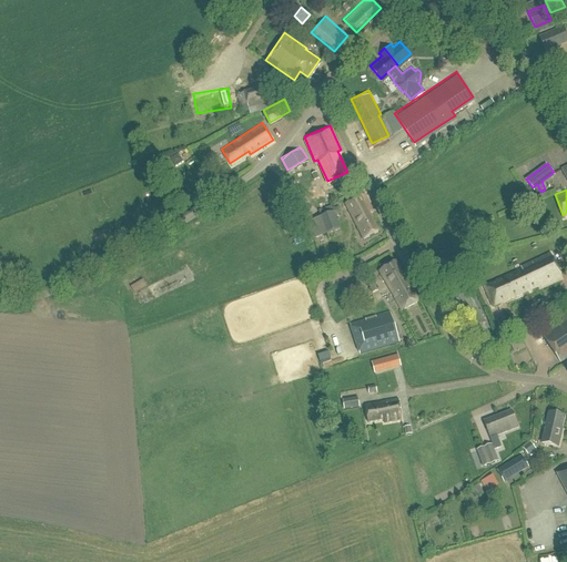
[(372,208),(363,191),(344,200),(363,235),(377,227),(368,211),(372,208)]
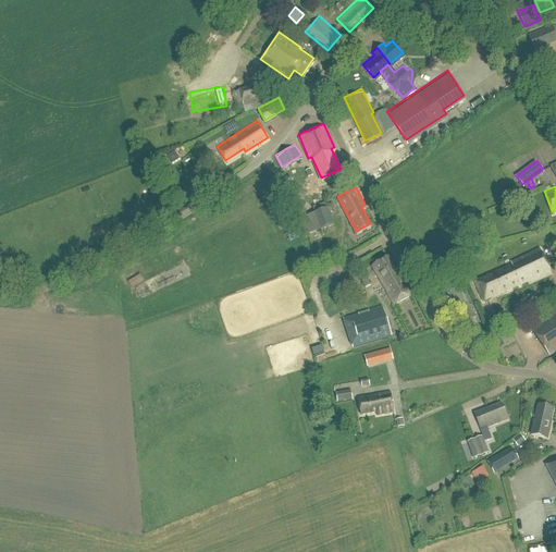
[(324,201),(323,198),(310,203),(312,209),(301,213),(304,220),(301,221),(304,227),(306,227),(307,230),(332,222),(326,208),(332,206),(331,199),(324,201)]
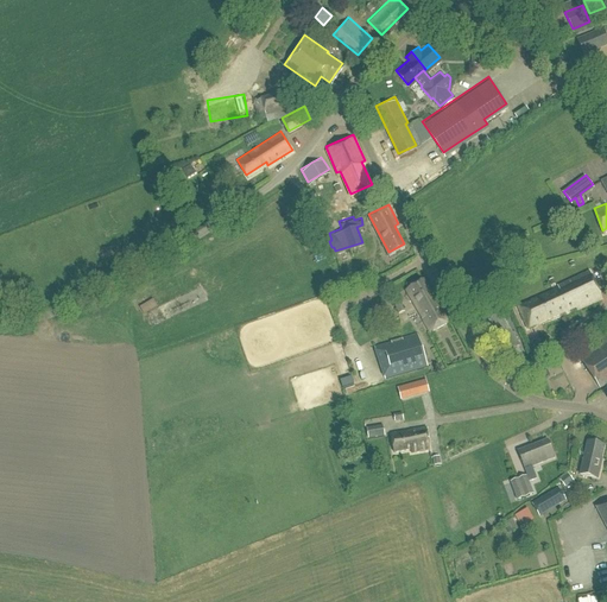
[(601,296),(588,267),(556,282),(558,285),(530,296),(531,298),(524,302),(524,299),(516,302),(525,324),(575,303),(576,306),(601,296)]
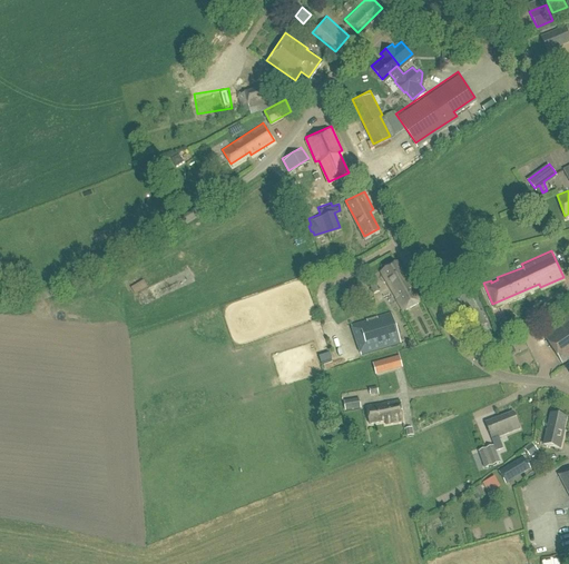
[(408,278),(396,258),(380,268),(391,289),(401,307),(422,296),(411,276),(408,278)]
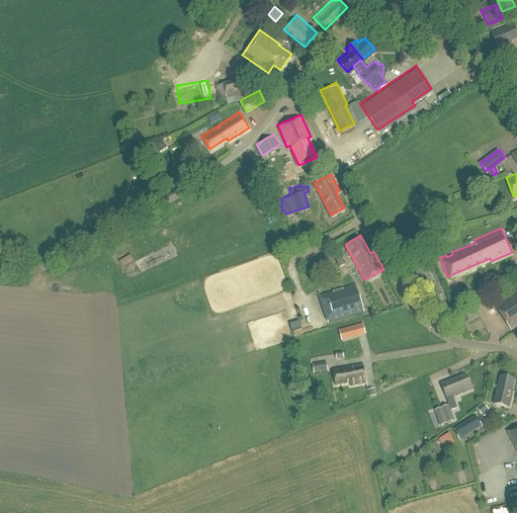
[(344,261),(338,247),(332,250),(338,263),(344,261)]
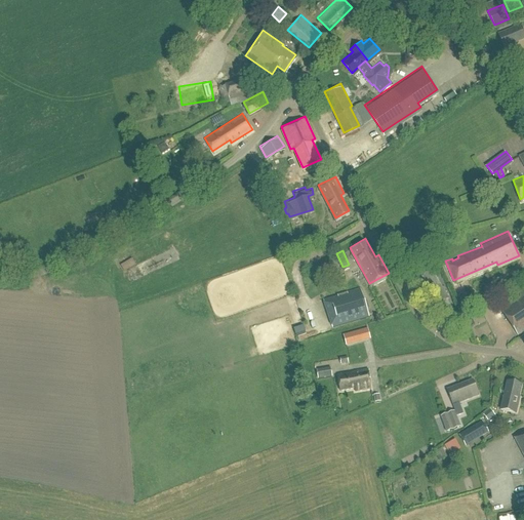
[(436,272),(431,264),(414,274),(433,304),(448,294),(435,272),(436,272)]
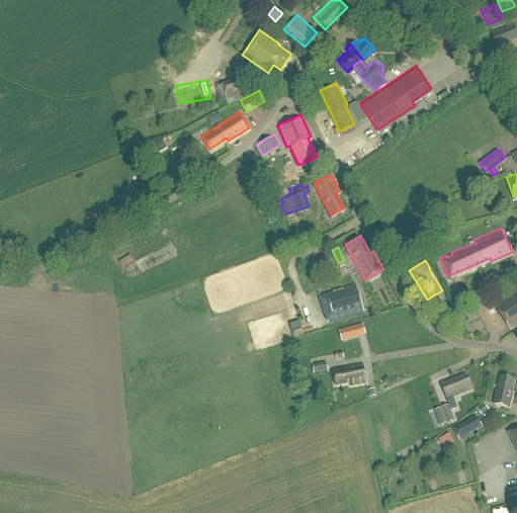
[(363,309),(355,281),(318,292),(327,320),(363,309)]
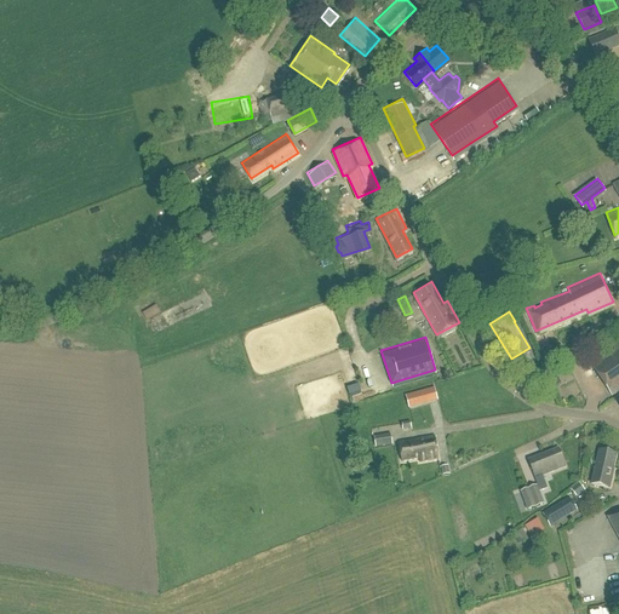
[(618,384),(618,344),(590,363),(609,391),(618,384)]
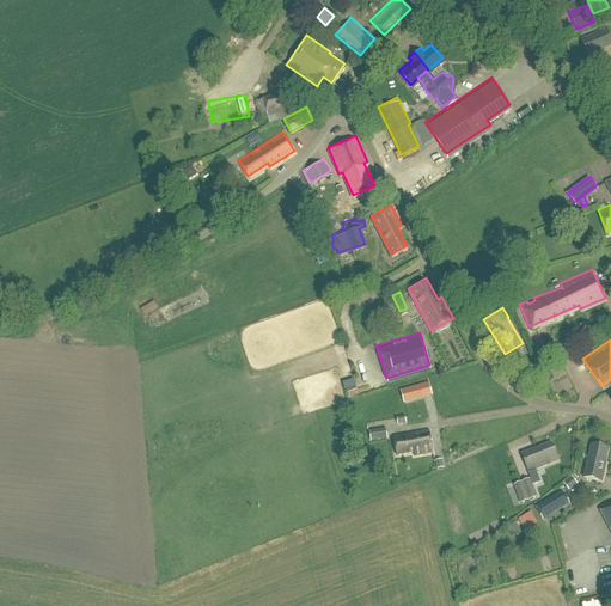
[(548,346),(531,353),(537,365),(554,356),(548,346)]
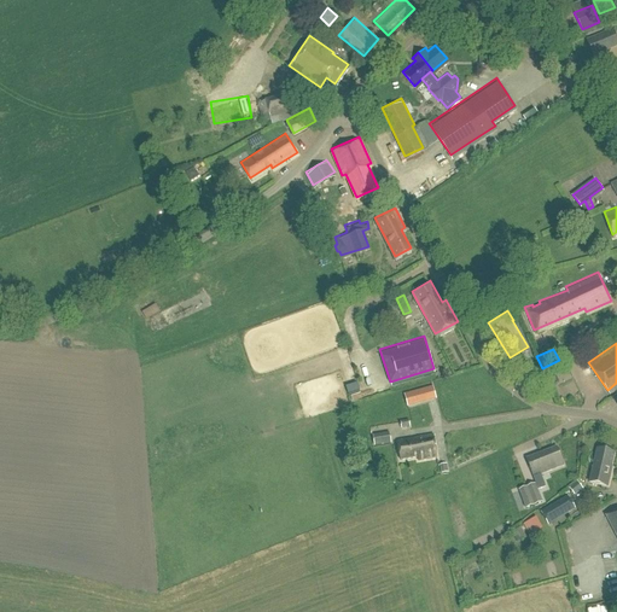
[(358,380),(348,383),(350,392),(360,390),(358,380)]
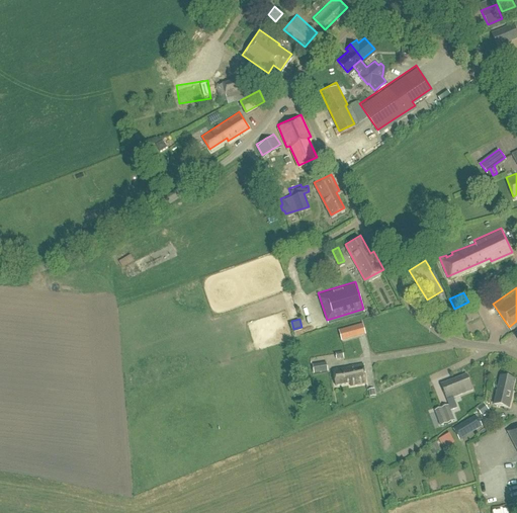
[(363,329),(361,319),(337,325),(340,336),(363,329)]
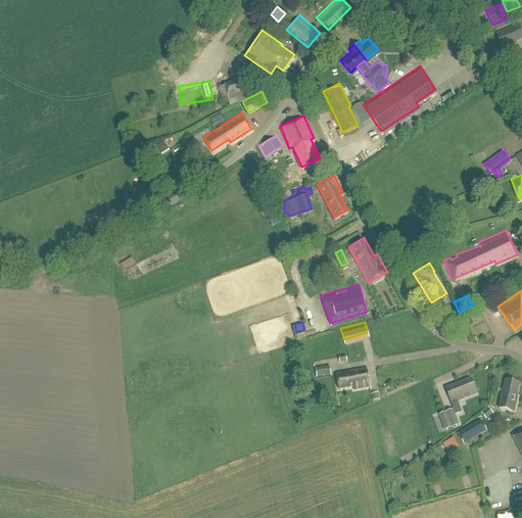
[(330,371),(329,363),(315,365),(316,373),(330,371)]
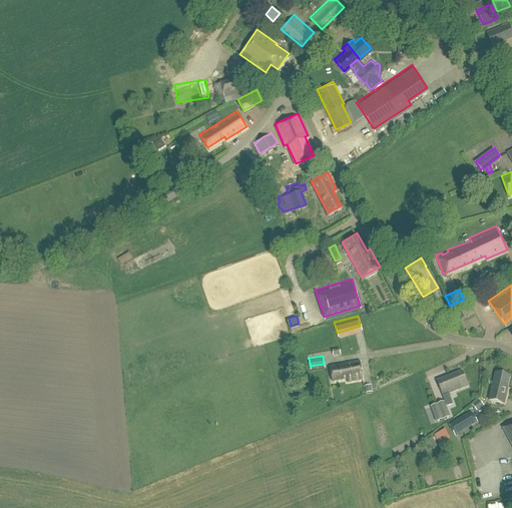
[(362,378),(359,357),(346,359),(347,361),(330,363),(332,380),(348,378),(348,380),(362,378)]
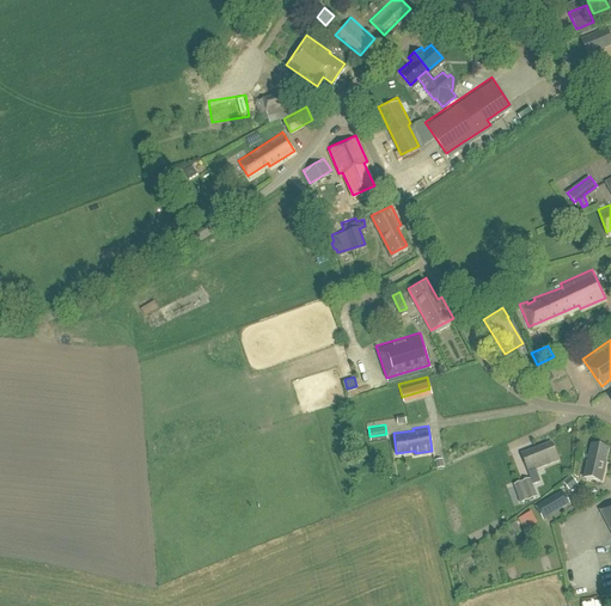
[(537,493),(532,481),(541,477),(536,464),(551,458),(557,455),(550,438),(544,440),(518,450),(525,469),(526,467),(530,475),(513,481),(520,499),(537,493)]
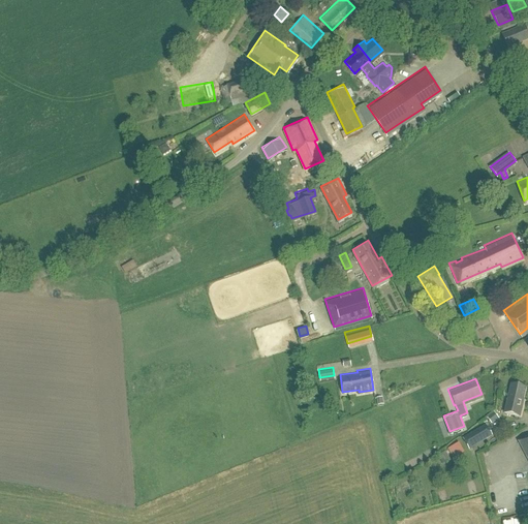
[(525,384),(509,381),(503,409),(519,413),(522,398),(525,384)]
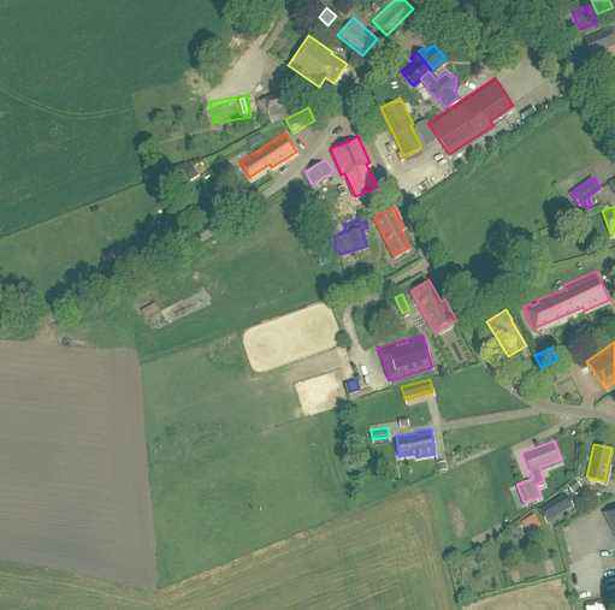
[(573,503),(565,490),(537,505),(545,519),(573,503)]
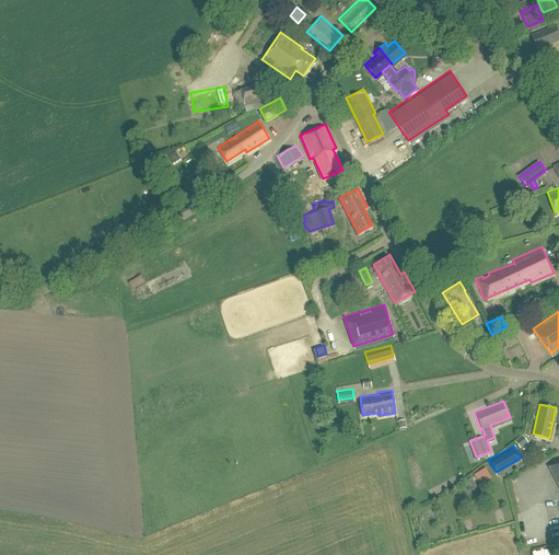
[(558,486),(558,457),(547,464),(558,486)]
